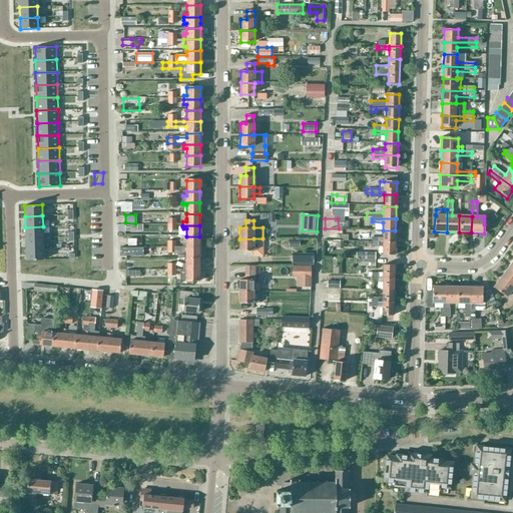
[(43,226),(25,227),(25,237),(43,237),(43,226)]
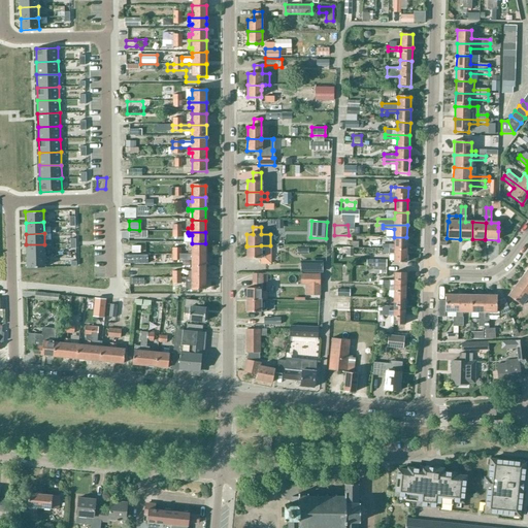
[(294,244),(309,245),(309,236),(295,235),(294,244)]
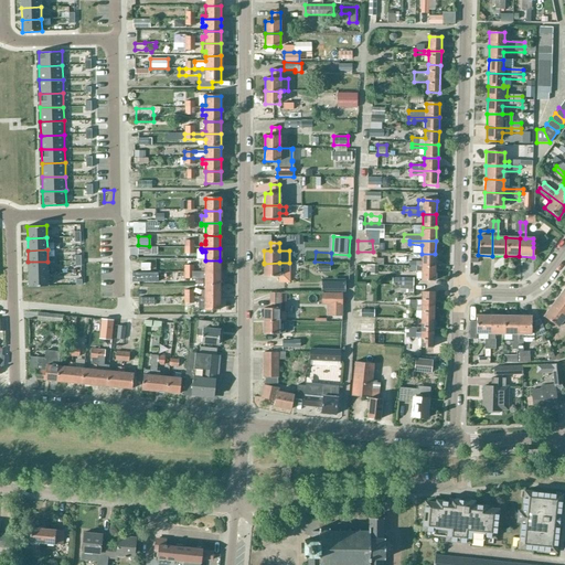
[(408,267),(435,267),(435,254),(422,254),(422,262),(408,260),(408,267)]
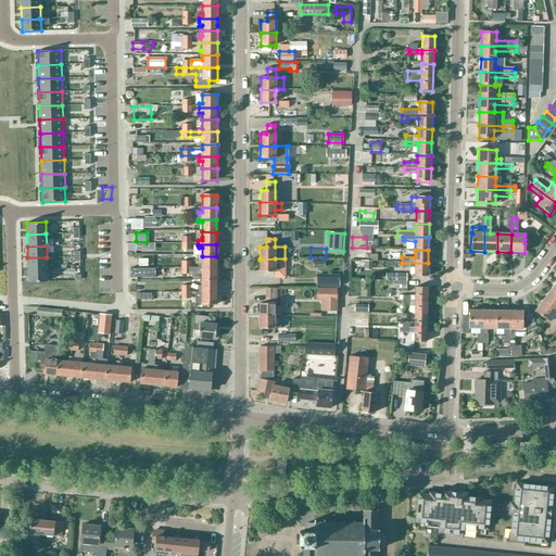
[(202,265),(198,265),(198,268),(202,268),(216,268),(216,256),(202,256),(202,265)]
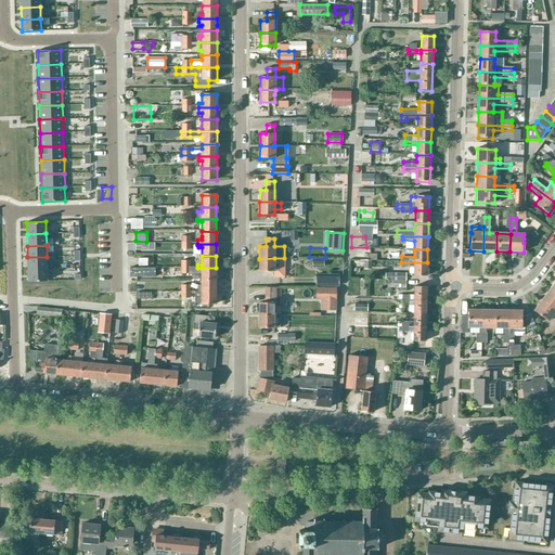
[(47,257),(27,257),(28,269),(47,269),(47,257)]
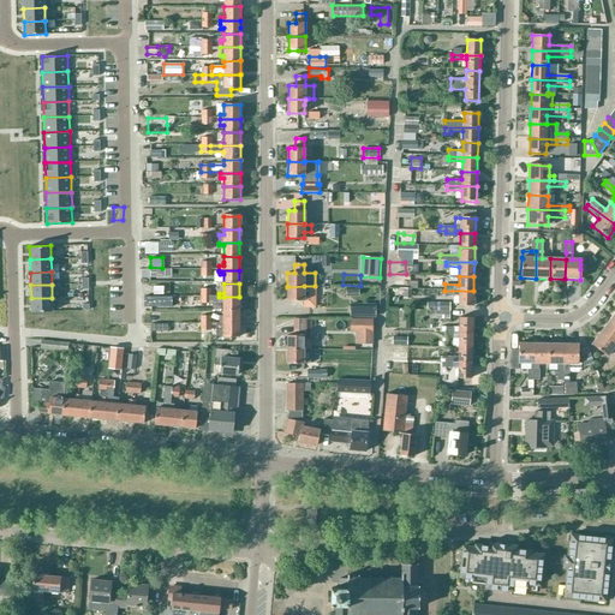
[(287,287),(287,300),(304,300),(304,308),(315,308),(315,299),(315,286),(304,286),(287,287)]
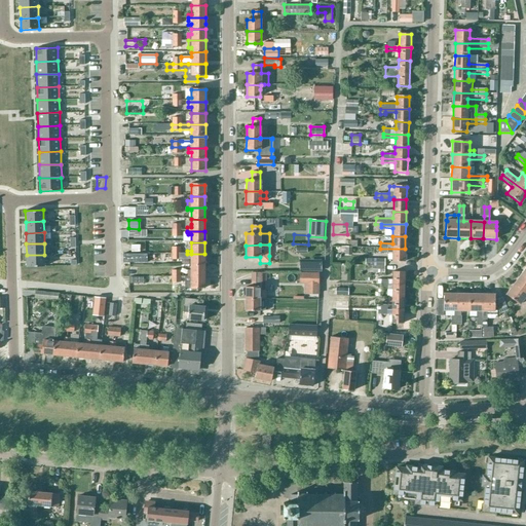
[(405,249),(380,249),(380,253),(391,253),(391,262),(405,262),(405,249)]
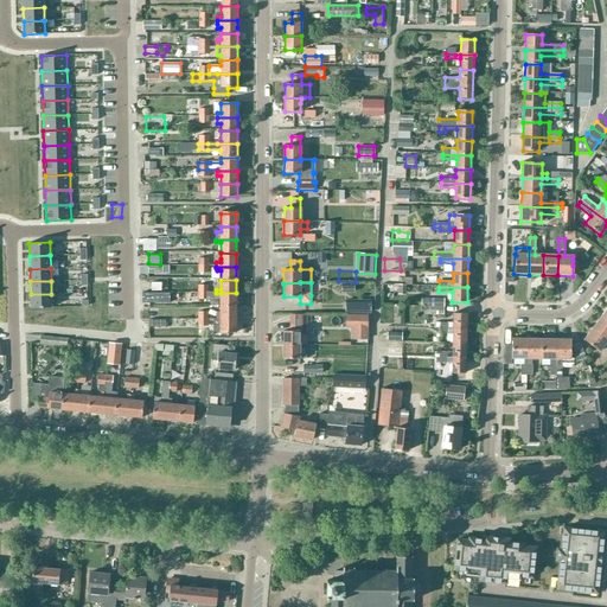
[(216,293),(208,293),(208,300),(216,300),(221,300),(221,306),(236,306),(236,293),(221,293),(216,293)]
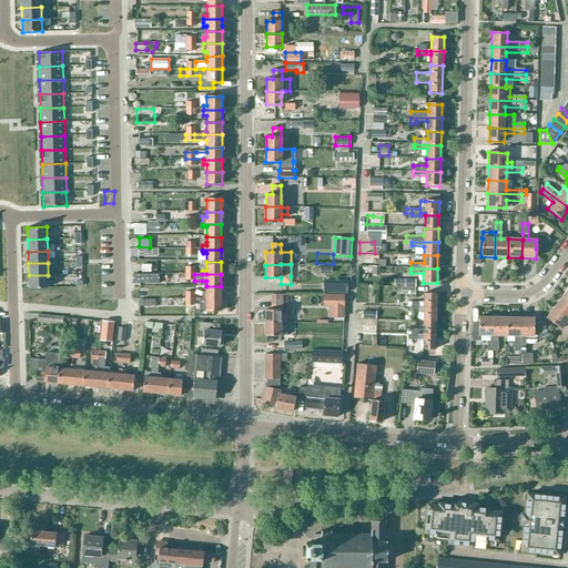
[(48,275),(29,275),(29,287),(49,287),(48,275)]
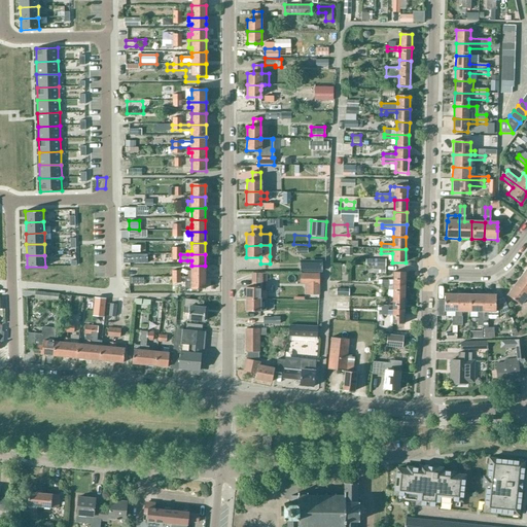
[(321,260),(301,260),(301,271),(321,271),(321,260)]
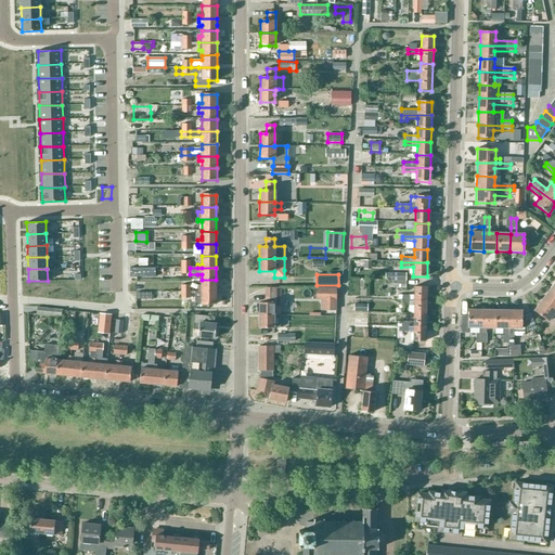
[(197,285),(197,292),(216,292),(216,280),(202,280),(202,285),(197,285)]
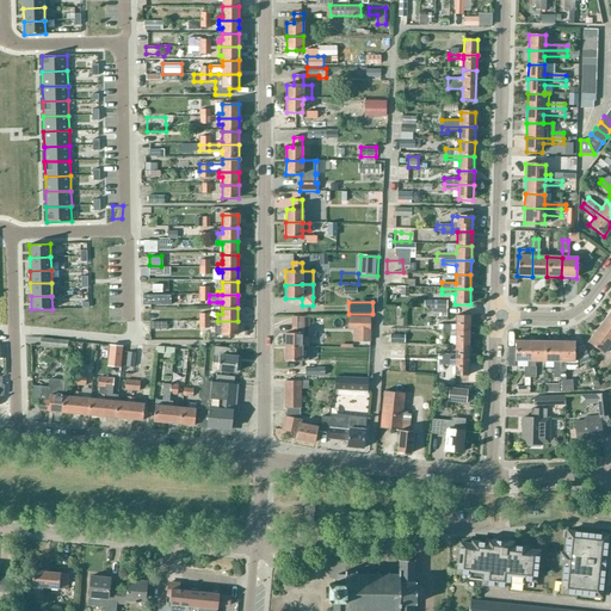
[(442,331),(469,331),(469,315),(456,315),(456,325),(438,323),(438,329),(442,331)]
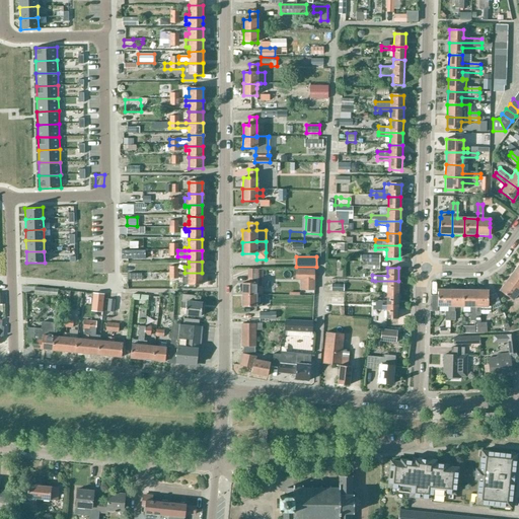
[(302,280),(302,290),(314,290),(314,269),(296,269),(296,280),(302,280)]
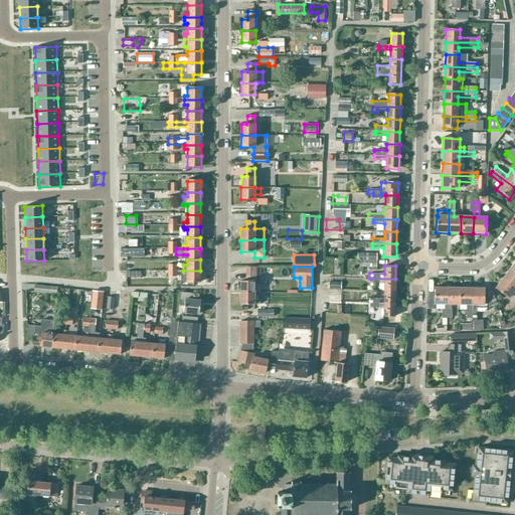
[(514,272),(510,269),(502,279),(514,288),(514,272)]
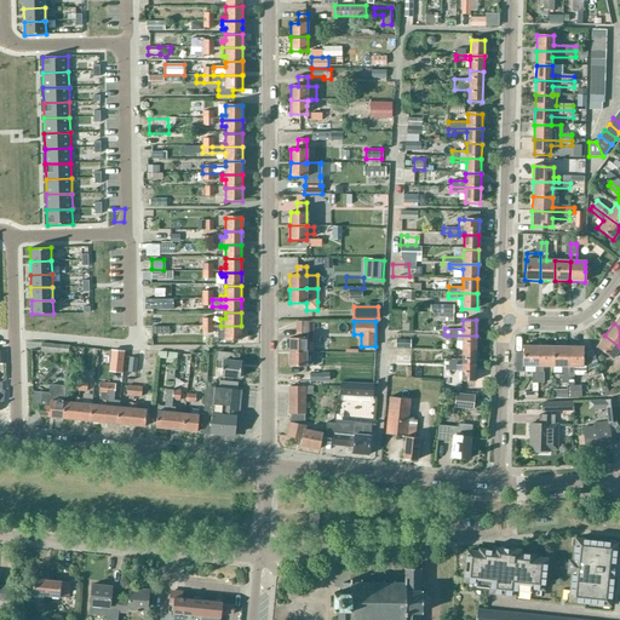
[(241,340),(241,326),(220,326),(218,326),(218,339),(225,339),(225,340),(241,340)]
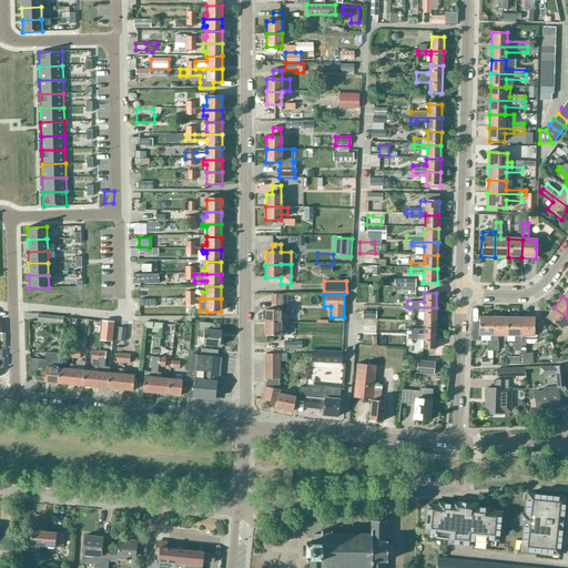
[(265,310),(265,322),(281,323),(287,323),(287,302),(272,302),(272,310),(265,310)]
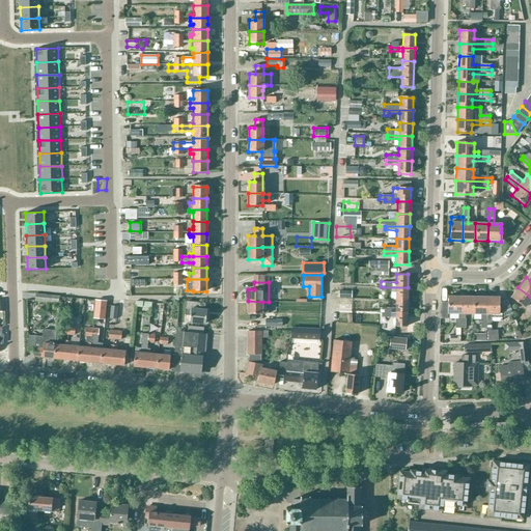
[(396,292),(395,301),(408,301),(408,287),(384,287),(384,291),(385,291),(396,292)]
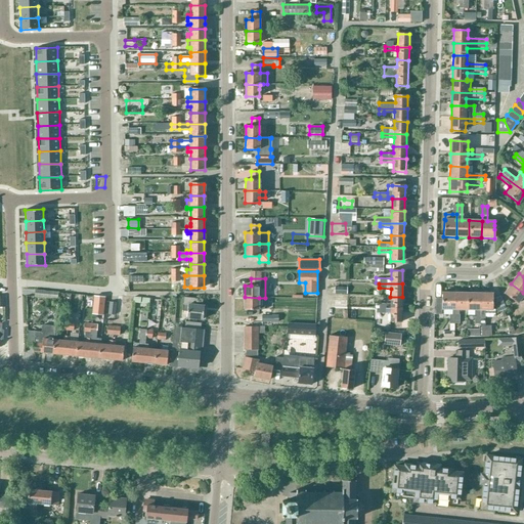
[(523,293),(511,284),(504,294),(518,304),(523,297),(523,293)]
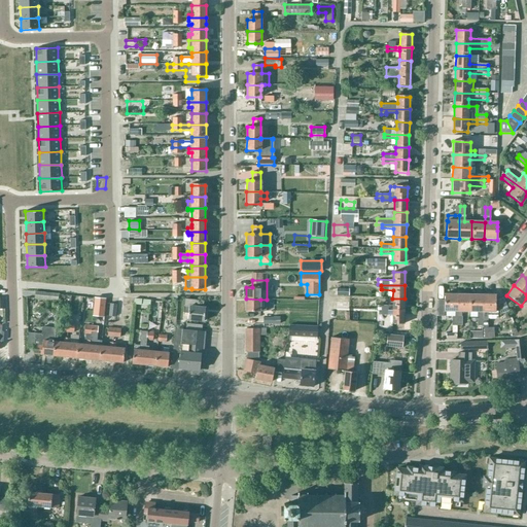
[(35,299),(58,301),(59,294),(36,292),(35,299)]
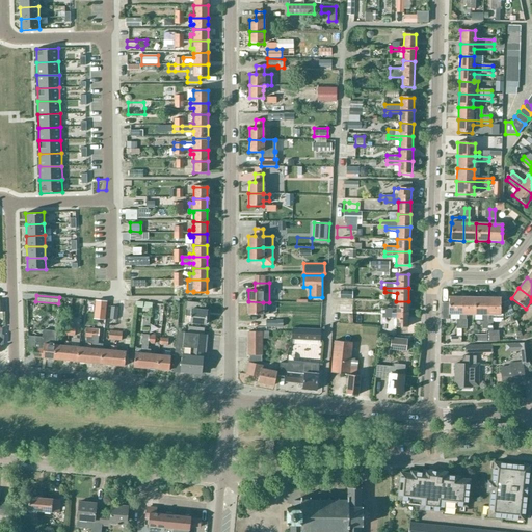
[(442,303),(442,319),(456,319),(461,319),(461,315),(461,297),(449,297),(449,304),(442,303)]
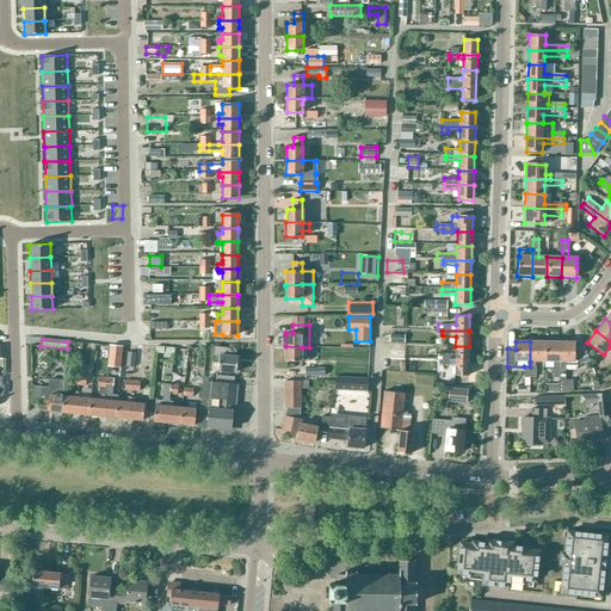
[(530,362),(544,362),(545,341),(530,341),(530,362)]
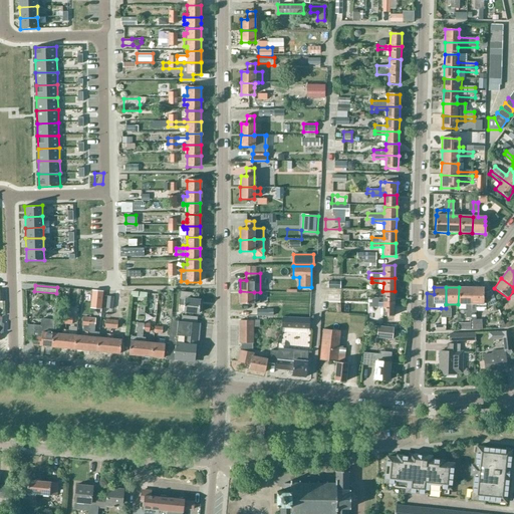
[(465,318),(470,318),(471,287),(459,287),(458,304),(466,305),(465,318)]
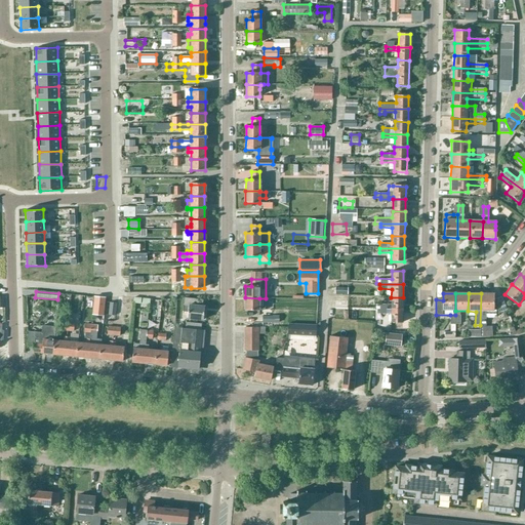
[(496,318),(496,311),(492,311),(493,294),(481,293),(480,325),(485,325),(485,317),(496,318)]
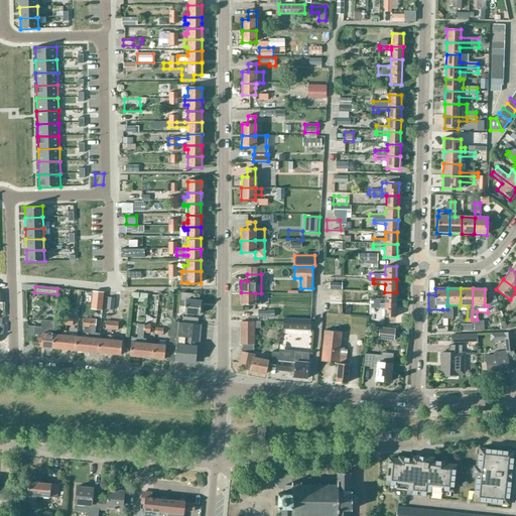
[(324,301),(337,301),(337,291),(324,290),(324,301)]
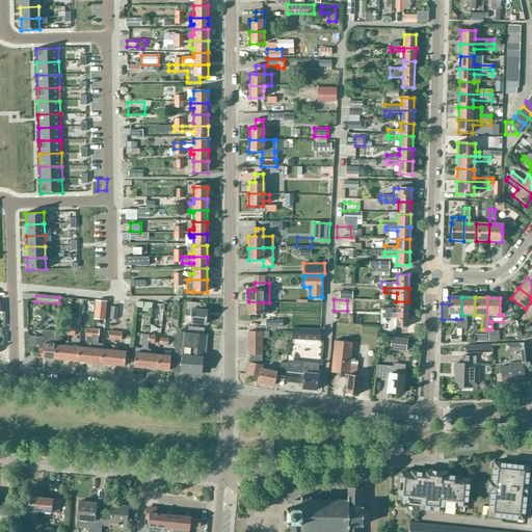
[(506,317),(512,314),(508,300),(503,302),(506,317)]
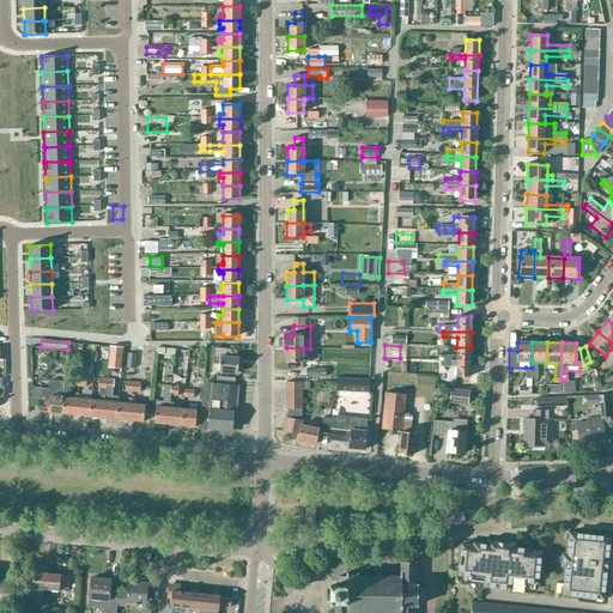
[(111,347),(109,366),(121,368),(123,349),(111,347)]
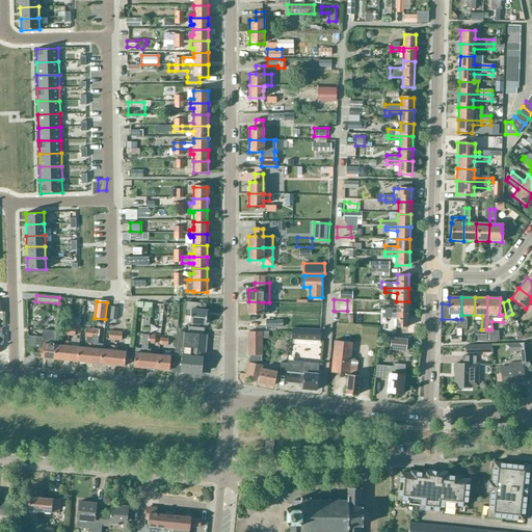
[(207,312),(196,311),(197,302),(187,301),(185,316),(190,316),(190,323),(206,325),(207,312)]
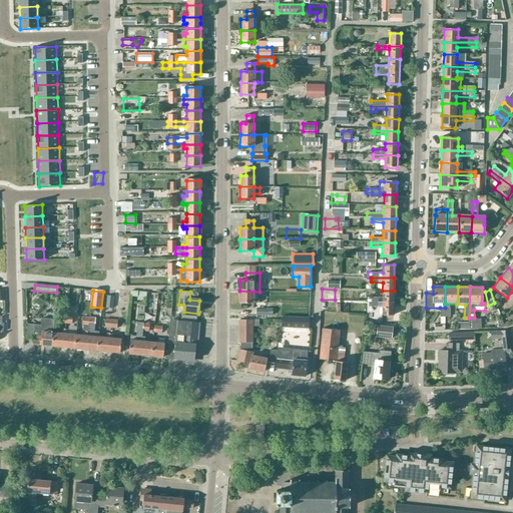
[(239,291),(239,303),(253,303),(259,303),(260,292),(253,292),(239,291)]
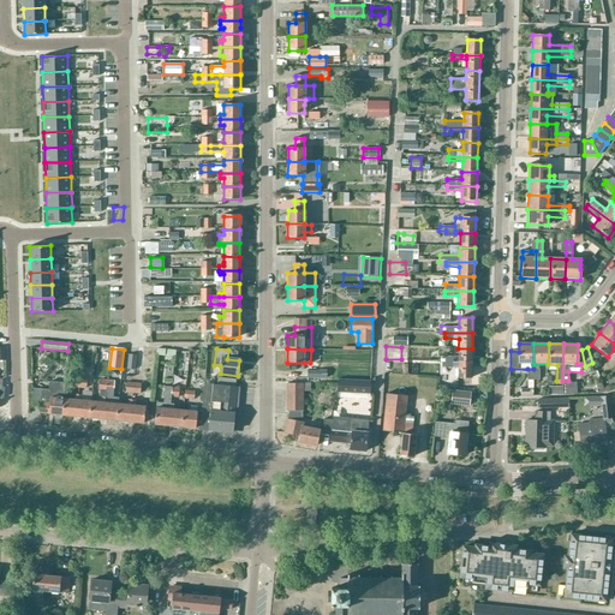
[(445,357),(445,363),(458,363),(471,364),(472,348),(458,348),(458,357),(445,357)]
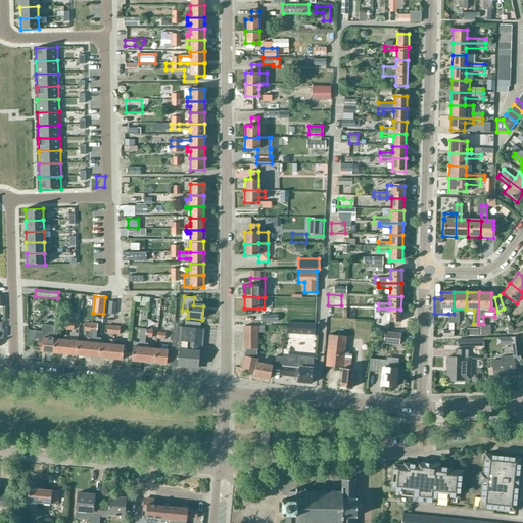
[(107,314),(115,314),(116,302),(109,301),(107,314)]
